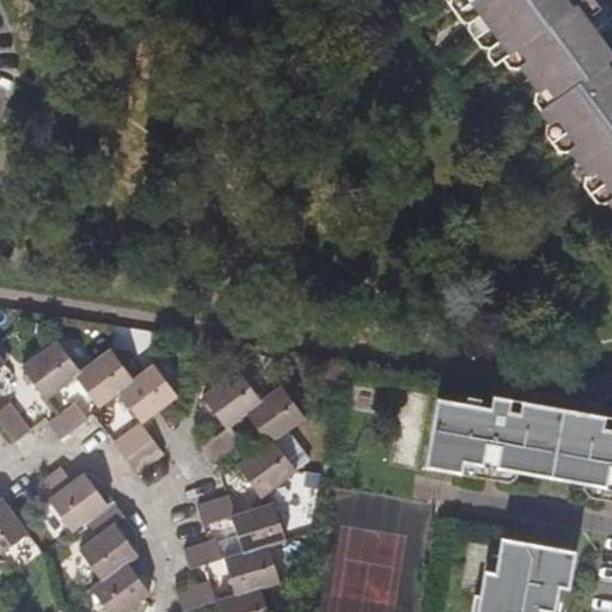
[(601,4),(598,0),(450,0),(452,4),(454,5),(464,4),(472,16),(470,18),(470,26),(475,35),(481,43),(489,44),(493,43),(509,66),(521,66),(538,89),(534,97),(551,120),(546,122),(548,130),(560,147),(568,148),(570,147),(582,161),(589,171),(585,175),(586,182),(599,200),(606,201),(610,199),(611,201),(611,55),(601,63),(573,25),(601,4)]
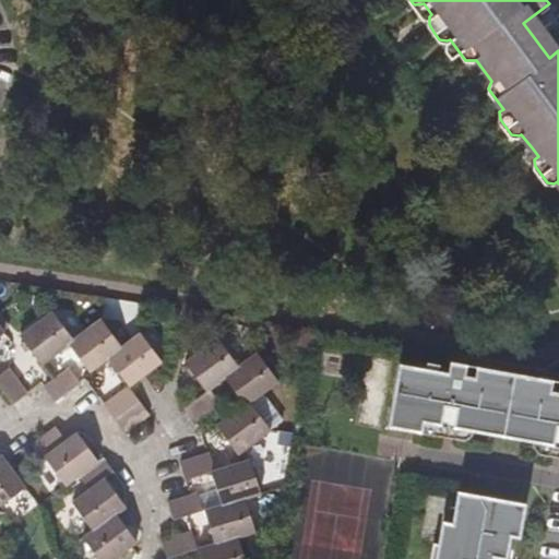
[(44,365),(70,345),(76,340),(75,340),(55,310),(21,335),(43,365),(44,365)]
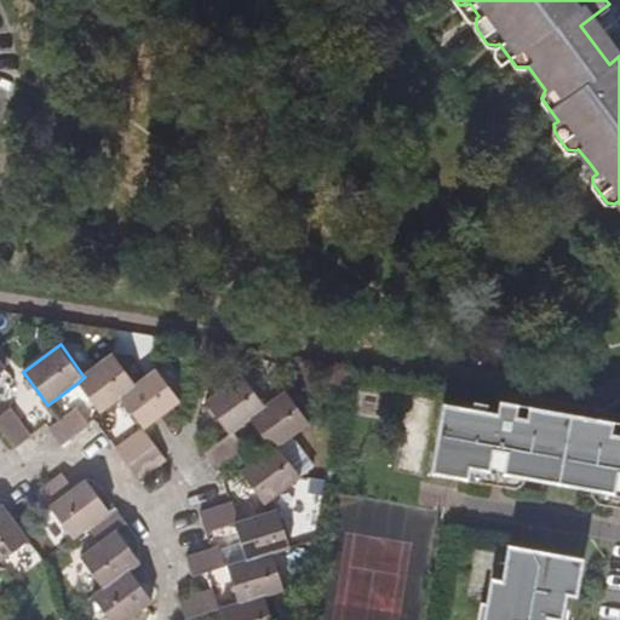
[(114,355),(84,377),(85,377),(78,383),(99,413),(121,397),(136,385),(114,355)]
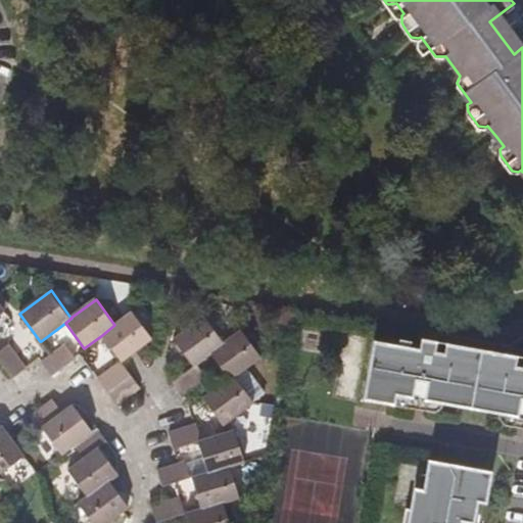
[(134,312),(114,325),(102,335),(122,362),(143,346),(153,338),(134,312)]
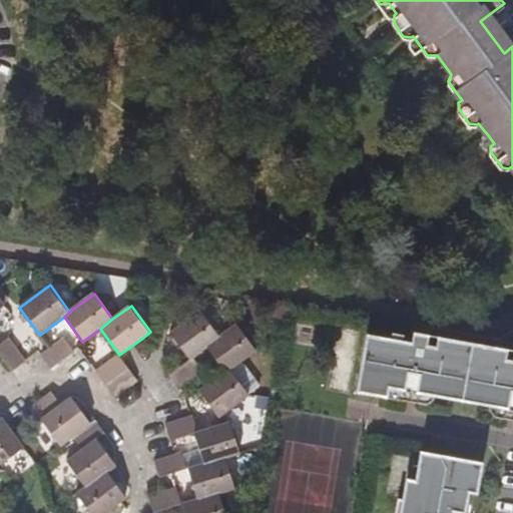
[(180,325),(170,333),(190,359),(193,357),(207,347),(219,338),(199,311),(180,325)]
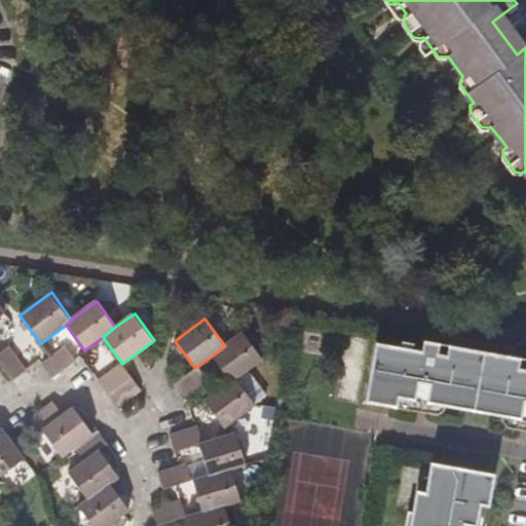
[(248,369),(261,359),(242,333),(225,346),(213,355),(231,381),(235,379),(248,369)]
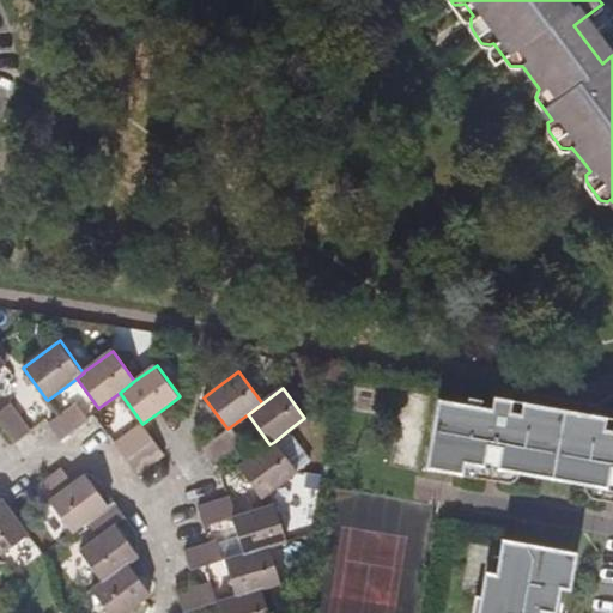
[(465,460),(483,463),(499,466),(605,485),(612,486),(612,416),(493,394),(491,406),(481,404),(483,398),(468,395),(467,401),(439,398),(426,465),(462,472),(463,469),(465,460)]
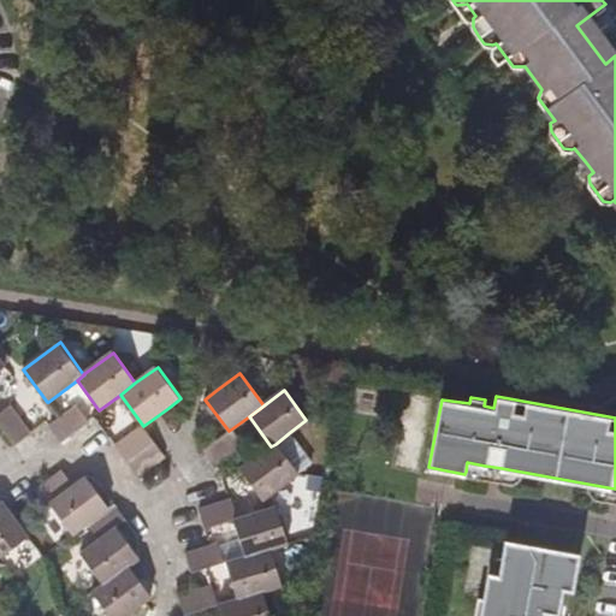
[(11,406),(0,414),(0,426),(15,446),(33,434),(11,406)]
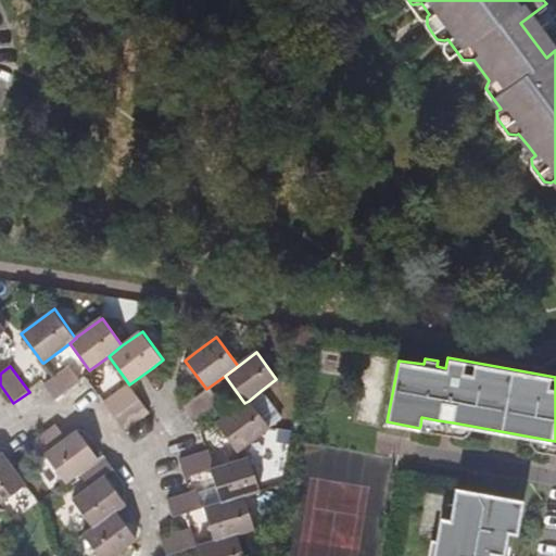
[(54,378),(46,384),(55,399),(81,380),(70,366),(54,378)]
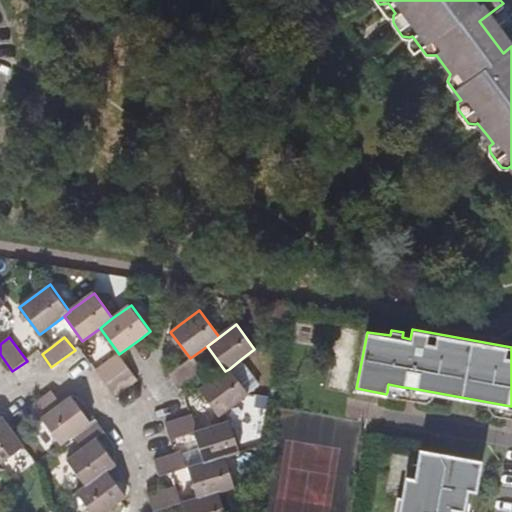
[(97,371),(106,383),(128,367),(119,354),(97,371)]
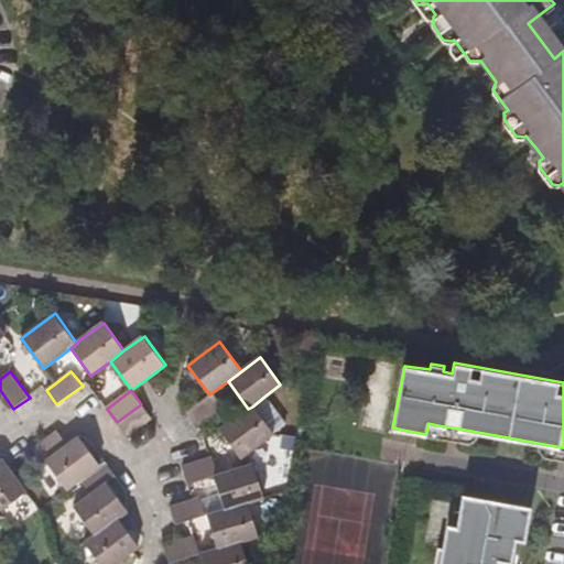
[(209,394),(187,411),(198,426),(224,408),(213,392),(209,394)]
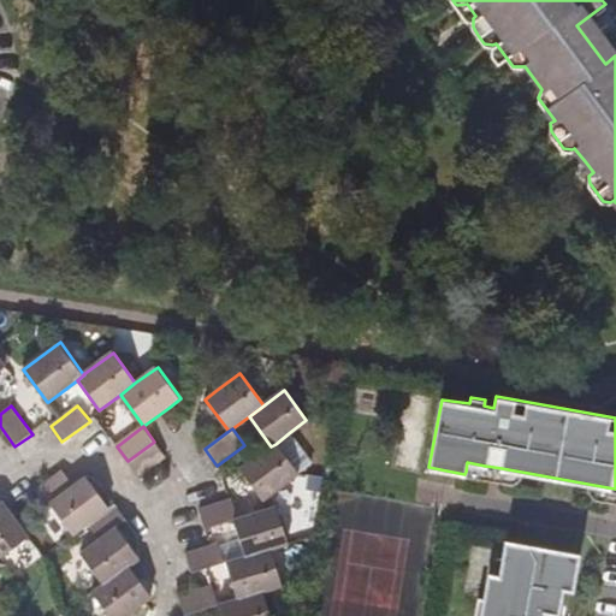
[(276,444),(271,446),(241,468),(262,501),(266,498),(298,474),(312,465),(290,432),(276,444)]
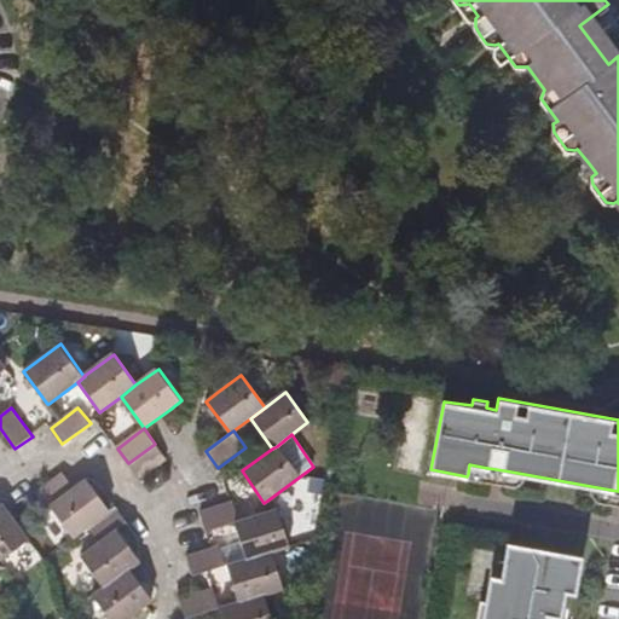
[(128,463),(140,479),(167,460),(155,444),(128,463)]
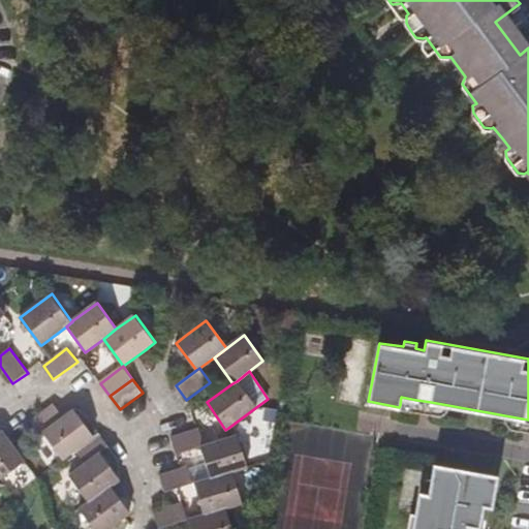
[(400,405),(414,408),(416,400),(401,397),(400,405)]
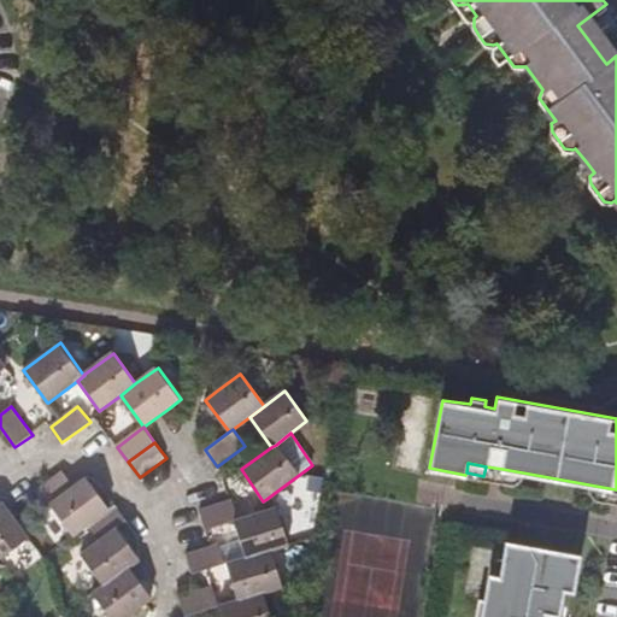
[(500,480),(503,469),(486,466),(483,476),(500,480)]
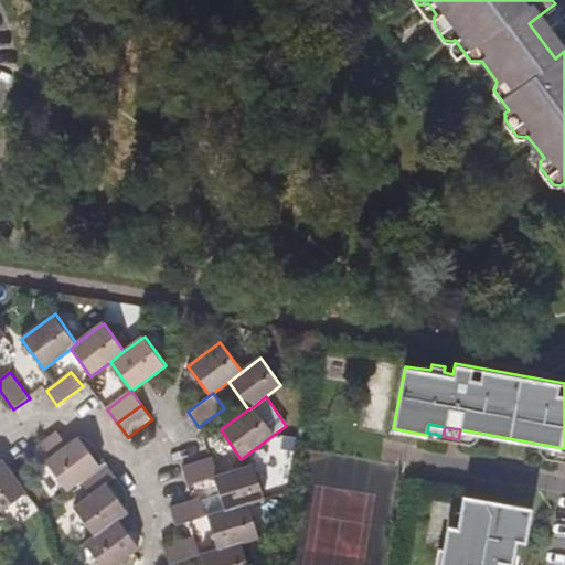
[(66,491),(80,482),(99,467),(80,438),(67,446),(56,433),(32,450),(41,462),(44,460),(66,491)]
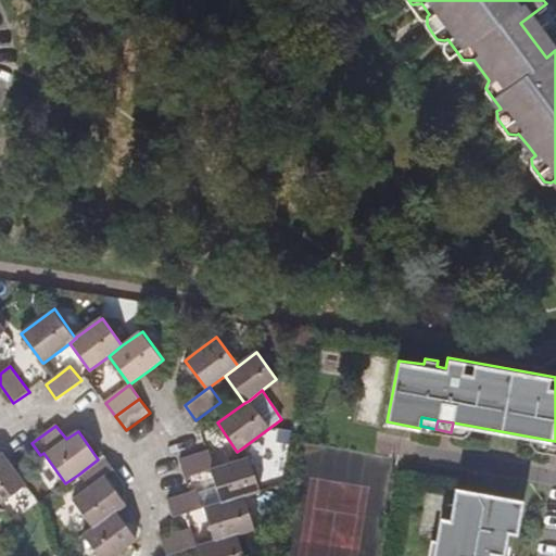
[(0,503),(28,483),(11,457),(4,450),(0,453),(0,503)]
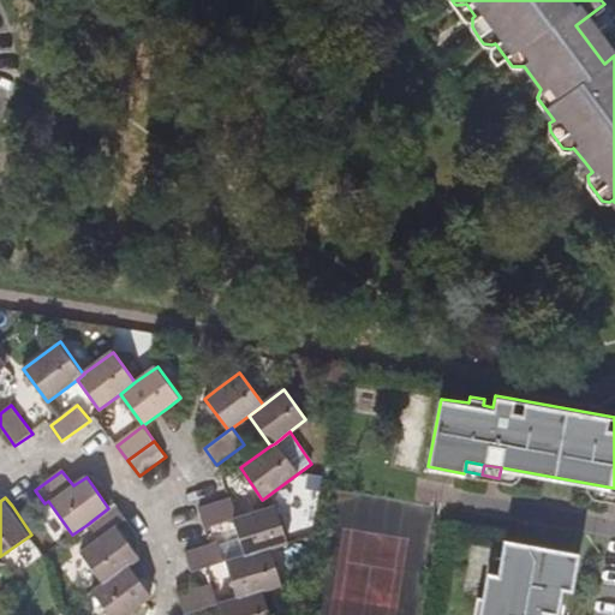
[(199,508),(206,529),(234,520),(239,519),(233,499),(199,508)]
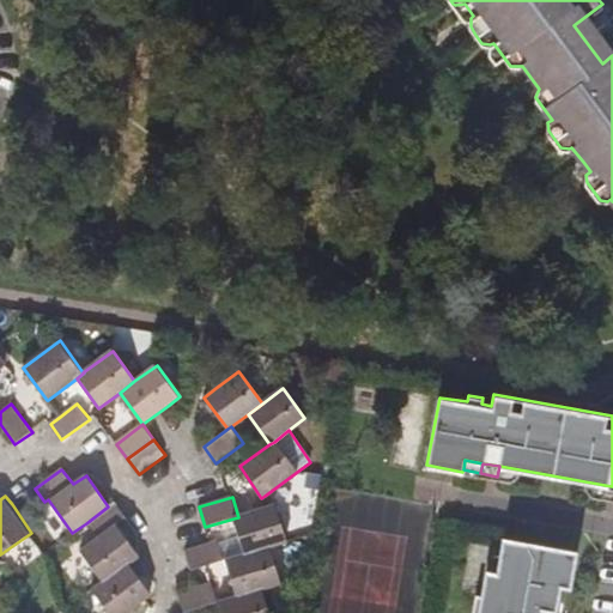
[(103,582),(131,564),(140,557),(128,541),(115,523),(125,516),(114,502),(108,507),(86,523),(97,536),(80,550),(103,582)]
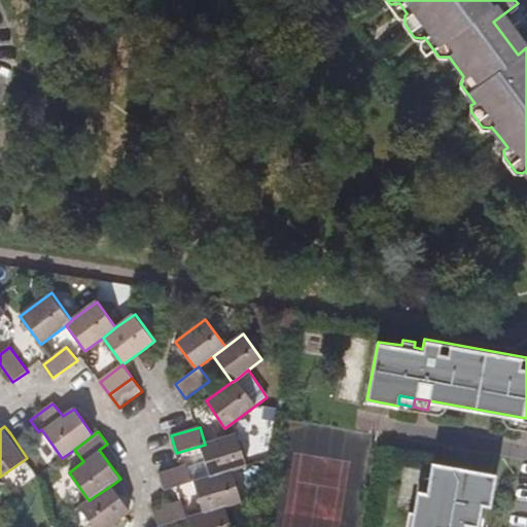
[(466,526),(467,525),(477,526),(478,526),(482,504),(490,505),(495,473),(432,462),(427,492),(417,490),(414,513),(410,512),(407,526),(466,526)]
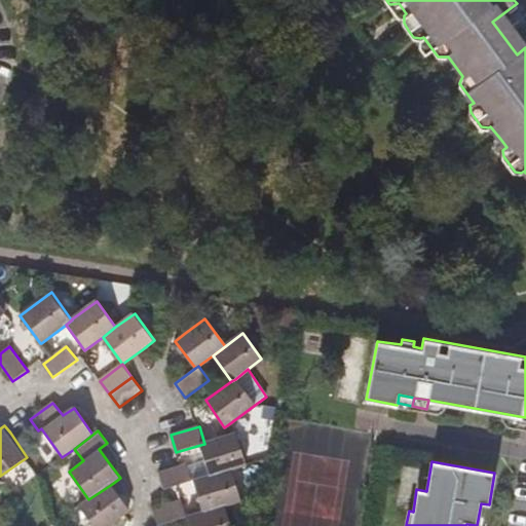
[(164,490),(177,486),(192,481),(187,464),(180,466),(158,473),(164,490)]
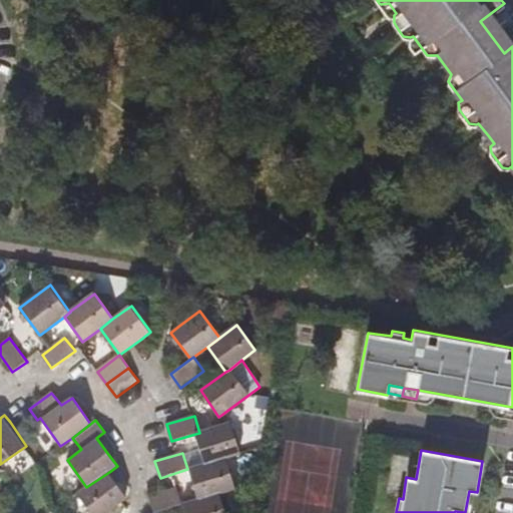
[(226,458),(204,464),(189,469),(198,500),(219,494),(235,489),(226,458)]
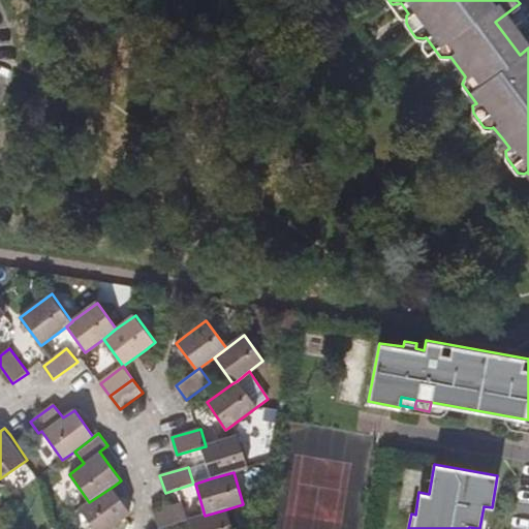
[(131,514),(113,487),(89,502),(81,509),(95,528),(110,528),(127,517),(131,514)]
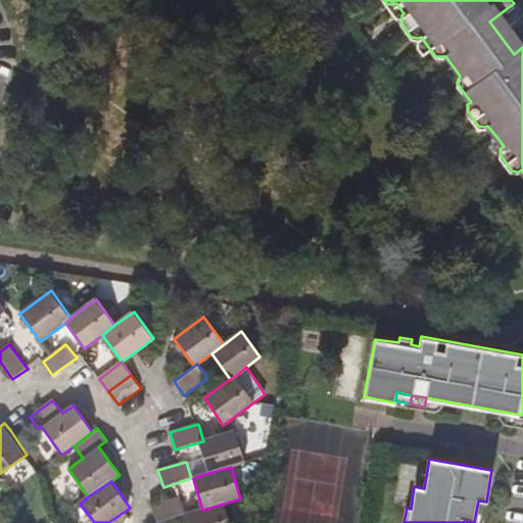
[(157,522),(170,519),(185,515),(180,498),(152,507),(157,522)]
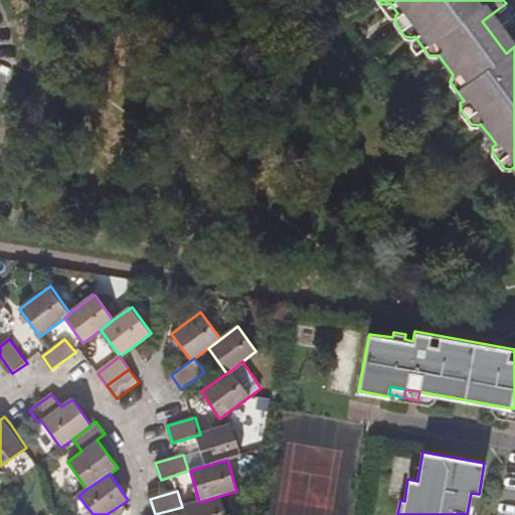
[(225,514),(220,496),(199,502),(182,507),(184,514),(225,514)]
